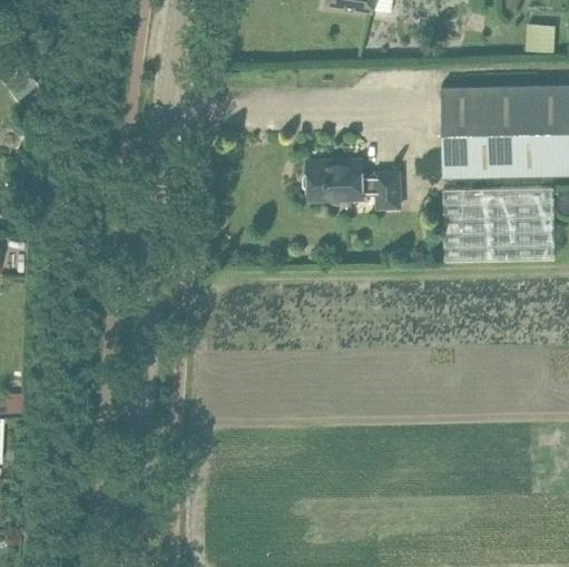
[(327,0),(327,6),(371,13),(373,0),(327,0)]
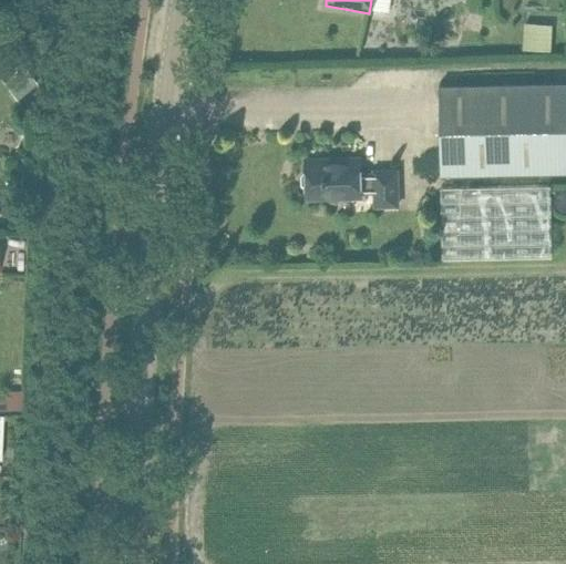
[(374,0),(373,10),(388,12),(390,0),(374,0)]
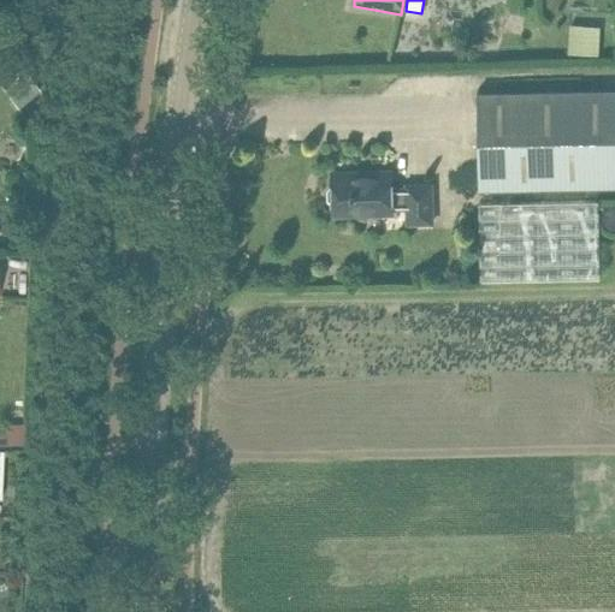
[(599,57),(601,28),(571,27),(569,55),(599,57)]
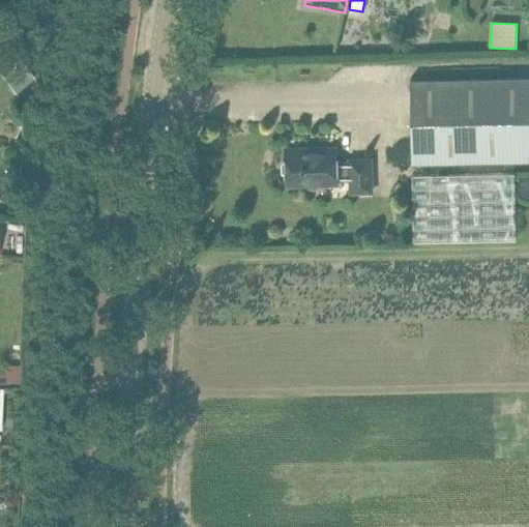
[(2,76),(15,93),(33,80),(21,62),(2,76)]
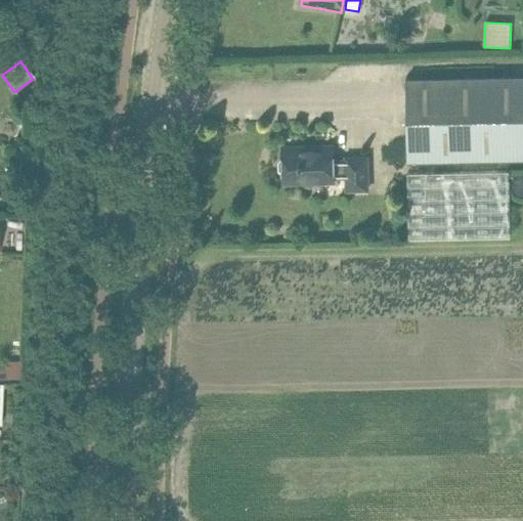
[(522,77),(469,79),(405,80),(407,164),(522,161),(522,77)]
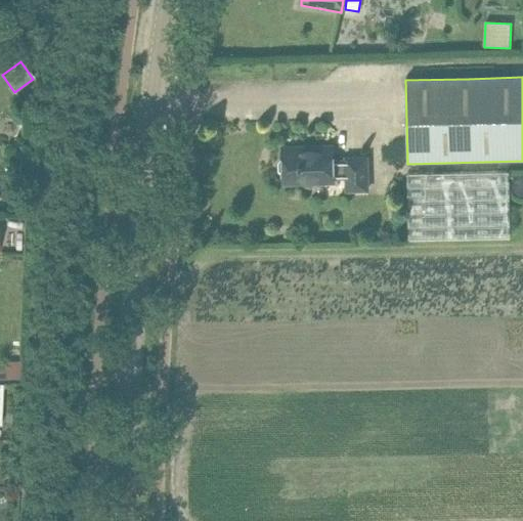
[(333,147),(314,148),(314,150),(305,150),(304,148),(281,148),(281,185),(334,184),(334,180),(344,179),(344,194),(367,193),(367,160),(333,160),(333,147)]
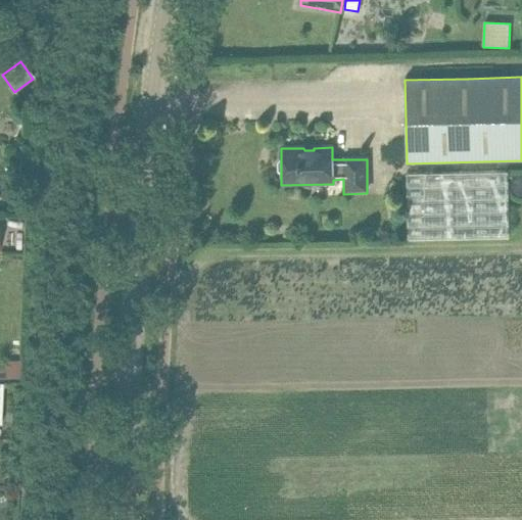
[(506,173),(467,174),(406,175),(407,240),(507,239),(506,173)]
